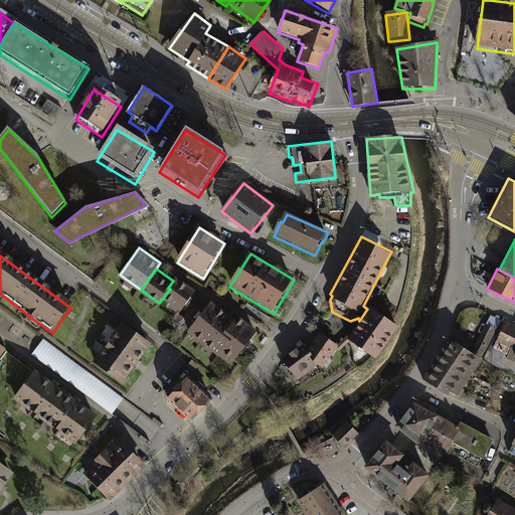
[(182,309),(196,288),(177,275),(173,281),(168,288),(170,289),(164,297),(172,302),(170,304),(178,310),(179,307),(182,309)]
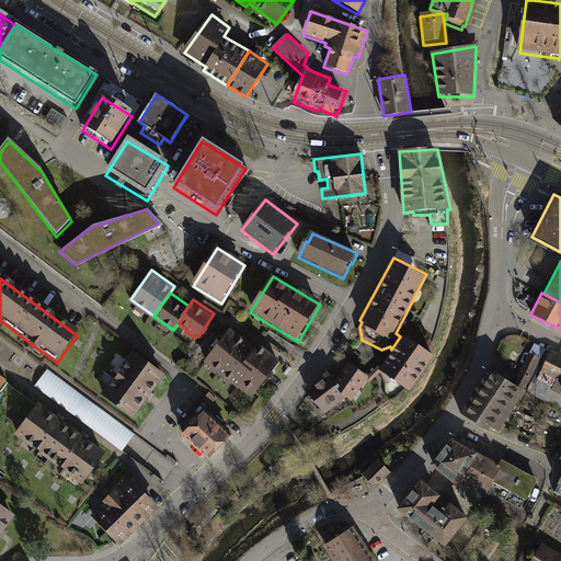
[(444,307),(431,306),(428,325),(441,328),(444,307)]
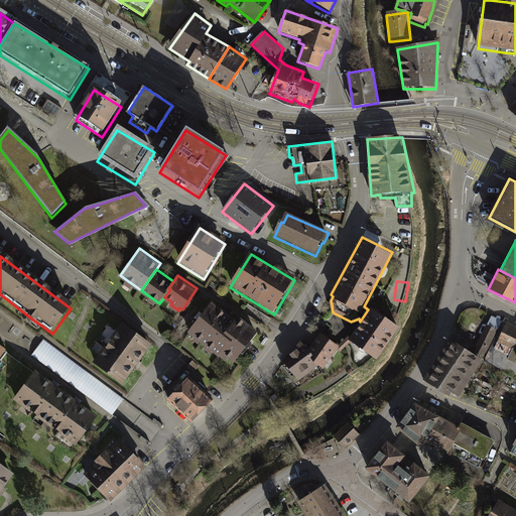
[(213,300),(188,331),(221,355),(222,354),(226,358),(228,356),(235,361),(259,330),(239,314),(236,317),(213,300)]
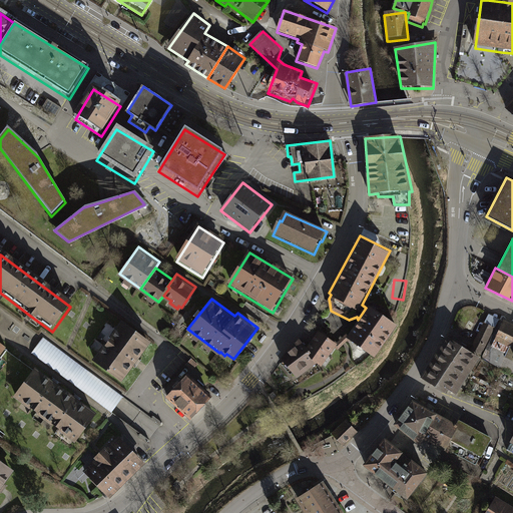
[(369,304),(366,308),(358,320),(348,334),(347,336),(351,339),(375,356),(398,324),(369,304)]
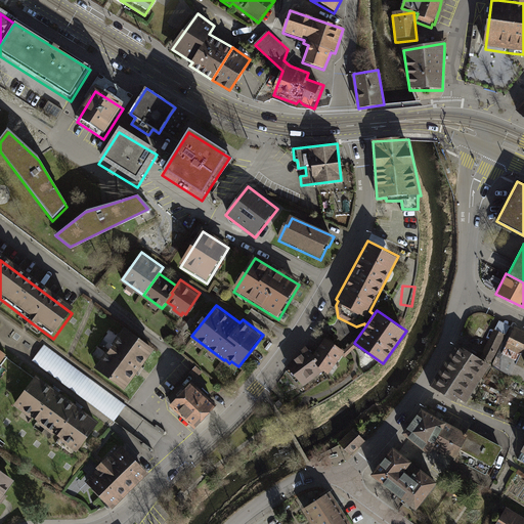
[(479,357),(491,364),(495,356),(511,326),(499,319),(479,357)]
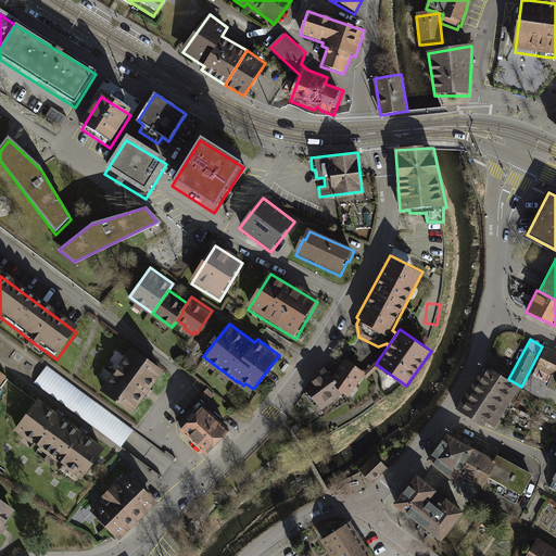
[(555,352),(542,346),(526,378),(532,381),(530,392),(554,406),(555,402),(555,352)]
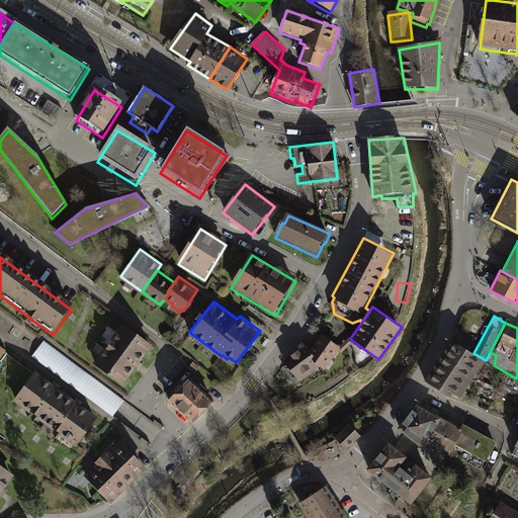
[(135,369),(149,349),(120,328),(91,367),(120,389),(135,369)]
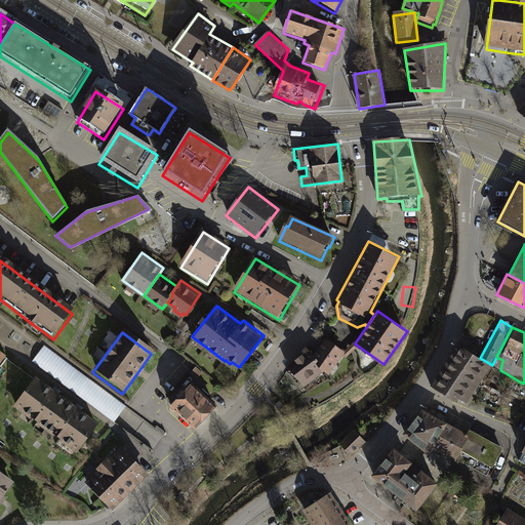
[(342,356),(346,351),(325,337),(314,355),(307,347),(296,357),(287,366),(304,386),(325,371),(330,374),(342,356)]
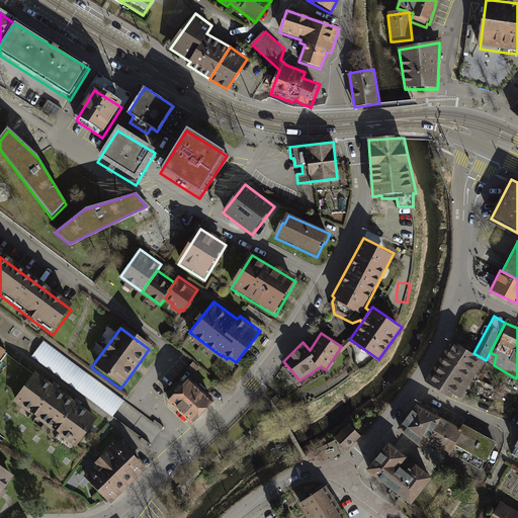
[(341,346),(338,351),(341,353),(350,343),(352,345),(354,342),(350,339),(351,337),(350,336),(341,346)]
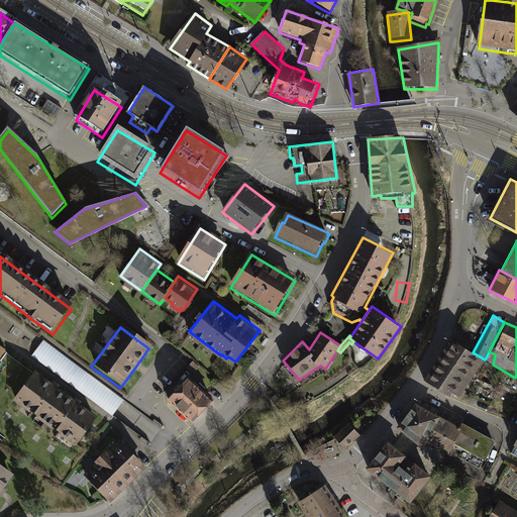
[(459,396),(485,359),(473,352),(450,338),(424,378),(450,395),(452,392),(459,396)]
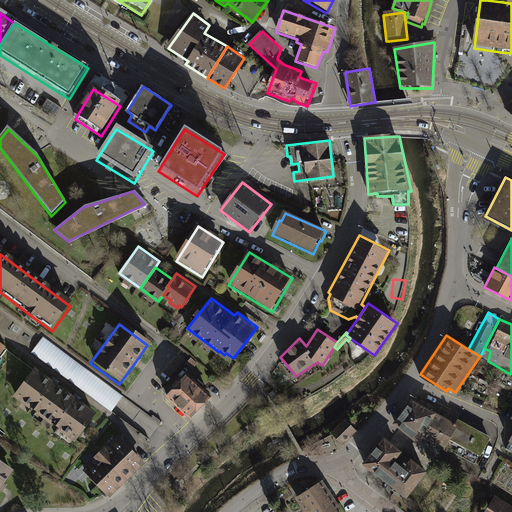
[(123,397),(42,338),(30,353),(111,413),(117,405),(123,397)]
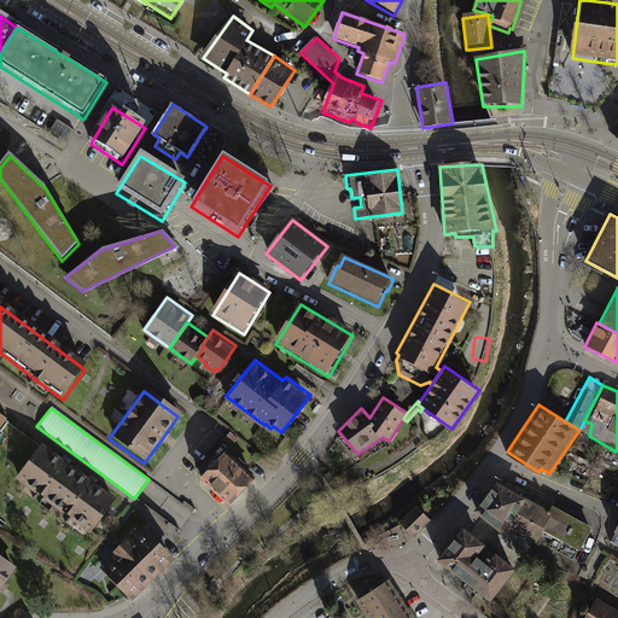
[(239,437),(232,430),(223,437),(232,444),(239,437)]
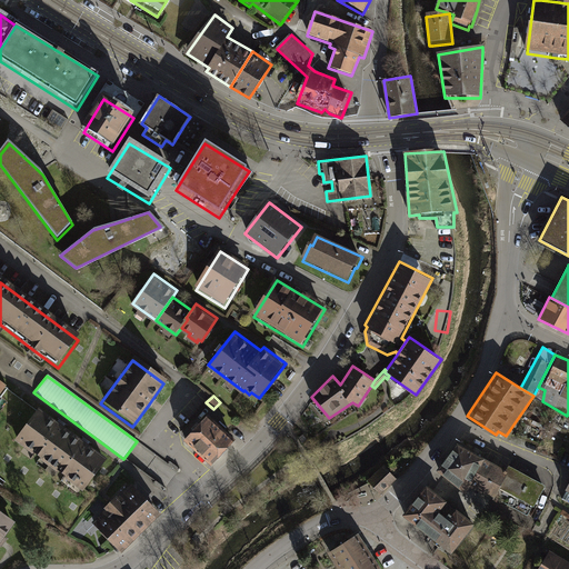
[(40,411),(17,442),(83,491),(107,461),(88,448),(58,425),(40,411)]
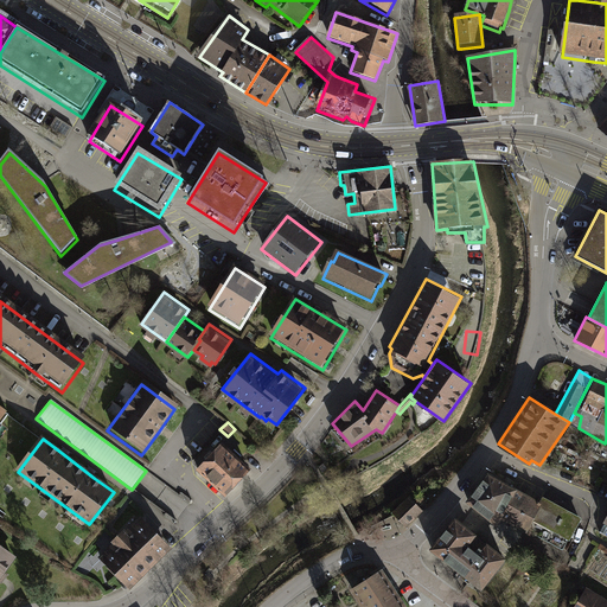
[(219,448),(195,474),(222,500),(247,475),(219,448)]
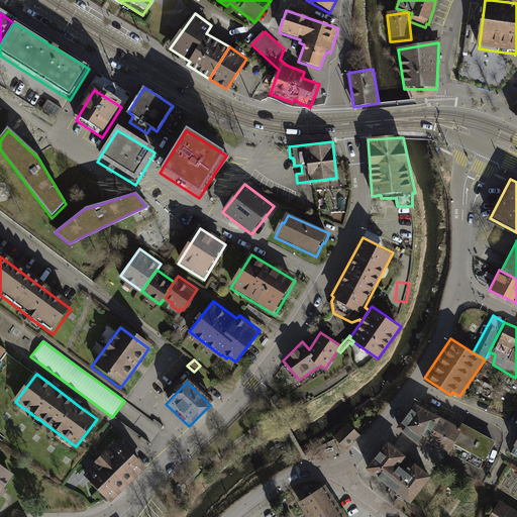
[(453,444),(462,428),(459,427),(439,418),(414,404),(396,429),(422,450),(426,443),(448,454),(453,444)]
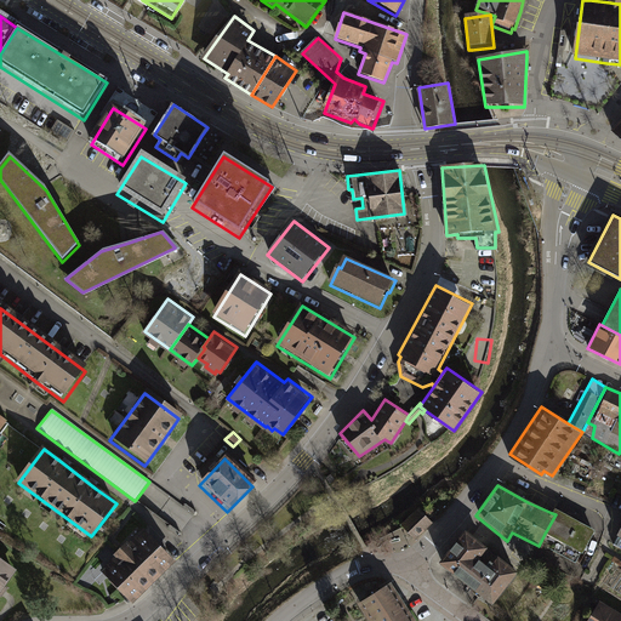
[(434,519),(420,506),(402,524),(416,537),(434,519)]
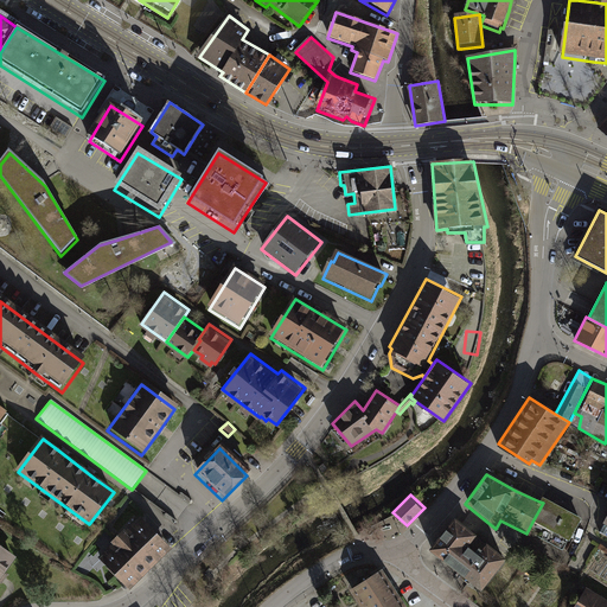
[(542,497),(540,502),(543,503),(532,522),(569,542),(582,519),(542,497)]
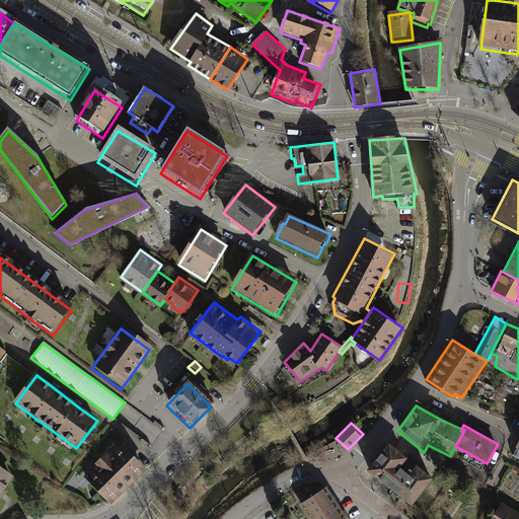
[(110,507),(147,471),(120,444),(83,479),(110,507)]
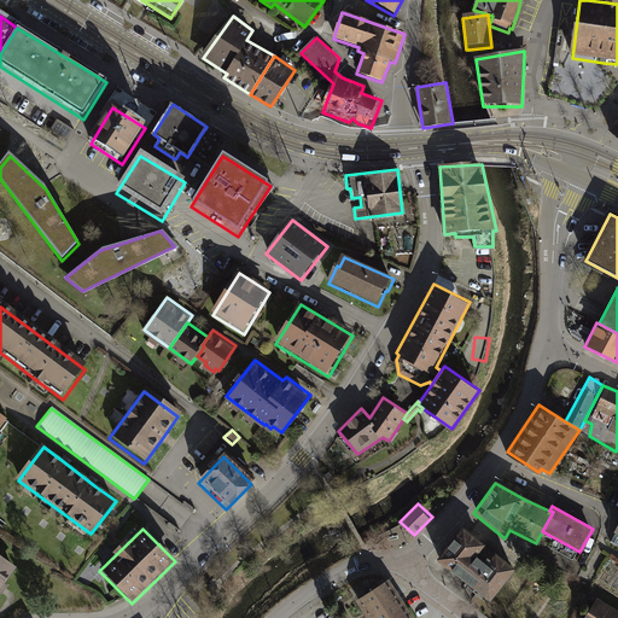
[(490,602),(514,570),(495,554),(489,563),(479,554),(485,547),(461,529),(437,561),(490,602)]
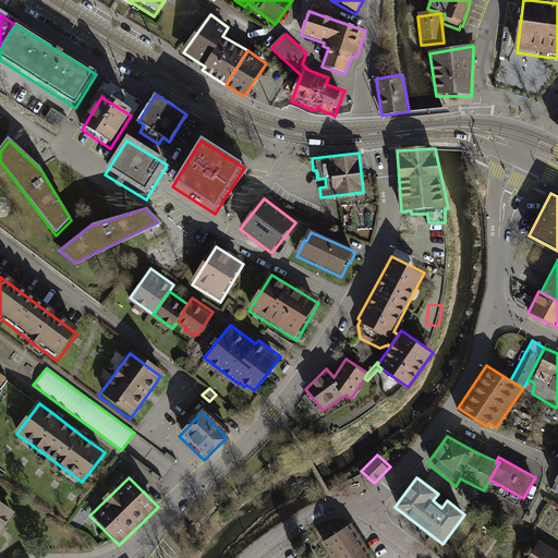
[(0,530),(2,529),(15,510),(0,498),(0,530)]
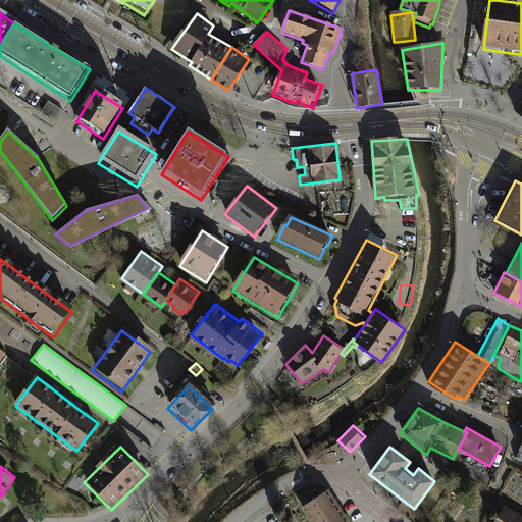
[(352,521),(329,487),(314,498),(301,507),(310,521),(352,521)]
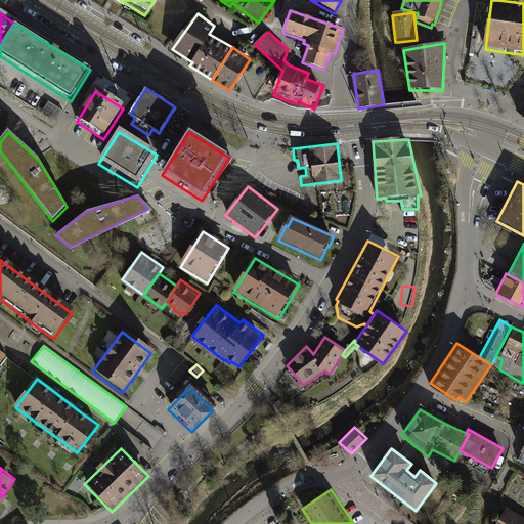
[(523,523),(523,517),(507,508),(495,523),(523,523)]
